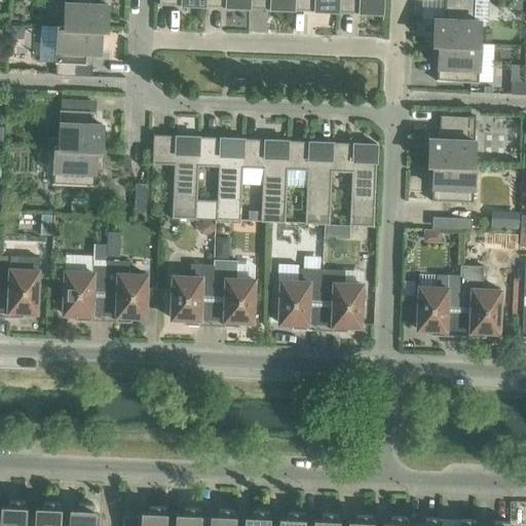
[(64,0),(63,26),(63,27),(100,29),(100,30),(106,30),(107,4),(94,4),(94,0),(64,0)]
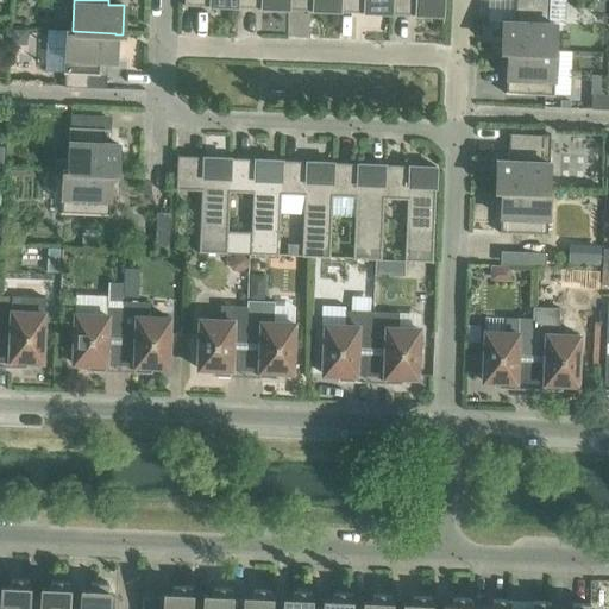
[(288,10),(288,6),(287,6),(287,0),(236,0),(236,4),(237,4),(261,5),(261,8),(288,10)]
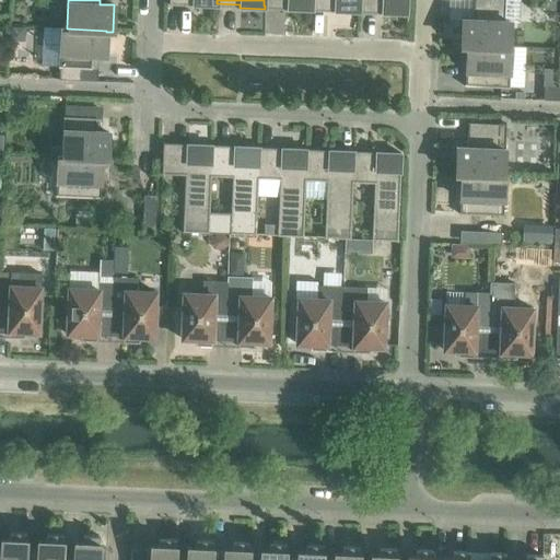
[(312,11),(312,8),(311,8),(311,0),(264,0),(264,6),(265,6),(288,7),(287,10),(312,11)]
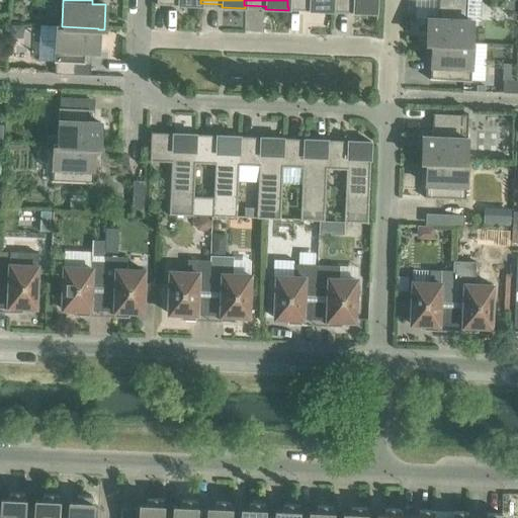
[(332,12),(332,9),(332,0),(287,0),(287,7),(288,7),(310,8),(310,11),(332,12)]
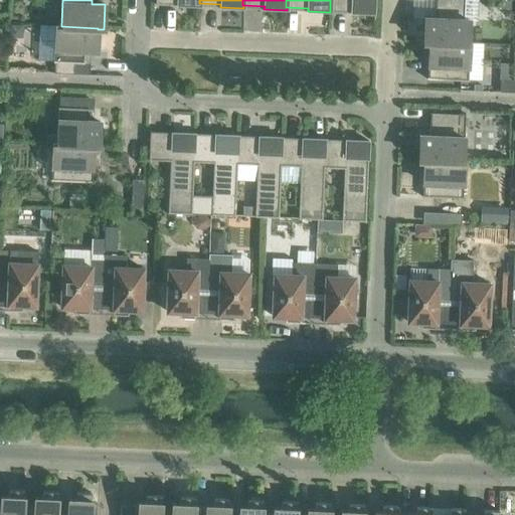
[(330,0),(330,9),(351,10),(351,13),(373,14),(374,0),(330,0)]
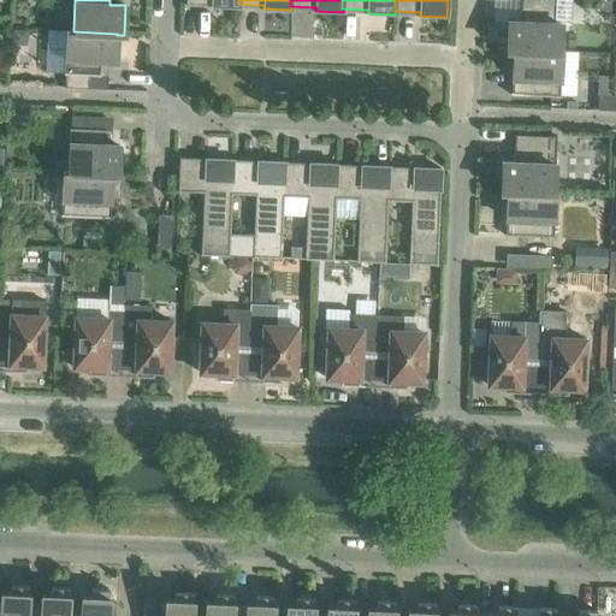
[(505,52),(513,52),(513,51),(560,53),(560,52),(561,24),(554,24),(554,0),(520,0),(519,23),(507,22),(505,52)]
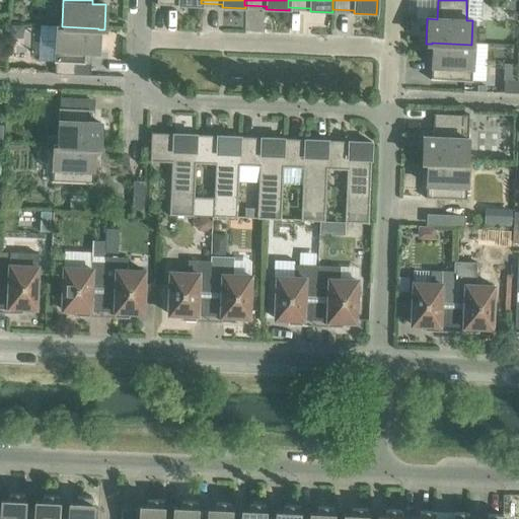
[(62,26),(62,25),(56,25),(54,62),(53,62),(53,63),(54,63),(54,74),(72,75),(72,64),(84,64),(84,63),(83,63),(83,52),(97,52),(98,29),(98,28),(62,26)]
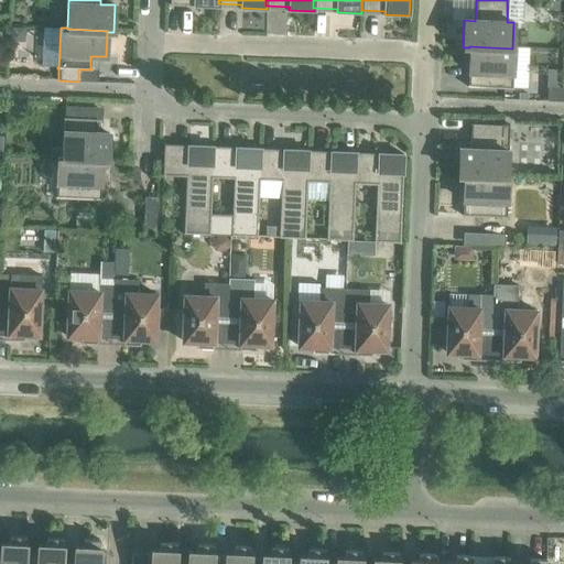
[(11,29),(10,41),(25,42),(25,29),(11,29)]
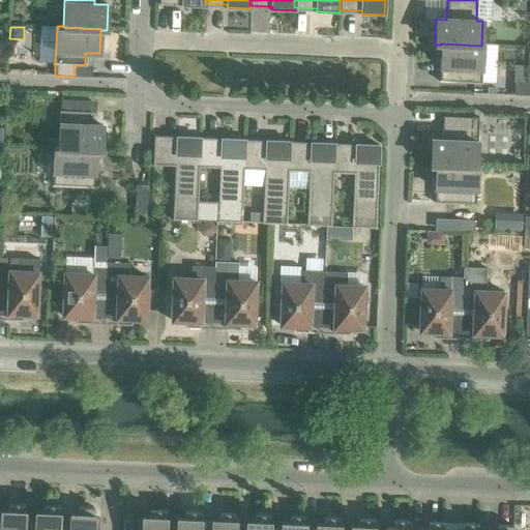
[(441,43),(441,45),(439,81),(438,81),(438,82),(481,84),(481,82),(482,45),(481,45),(481,46),(441,43)]
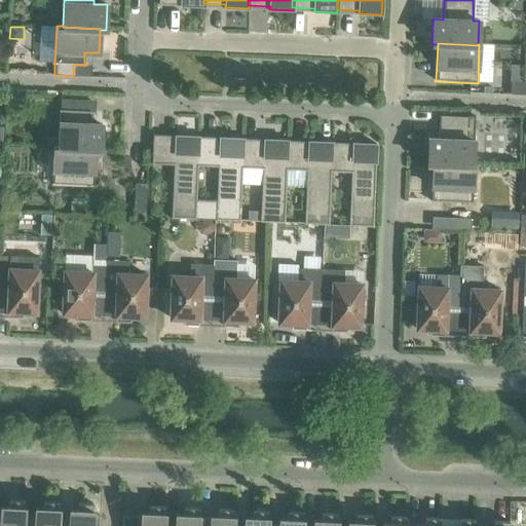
[(510,95),(525,96),(525,83),(510,82),(510,95)]
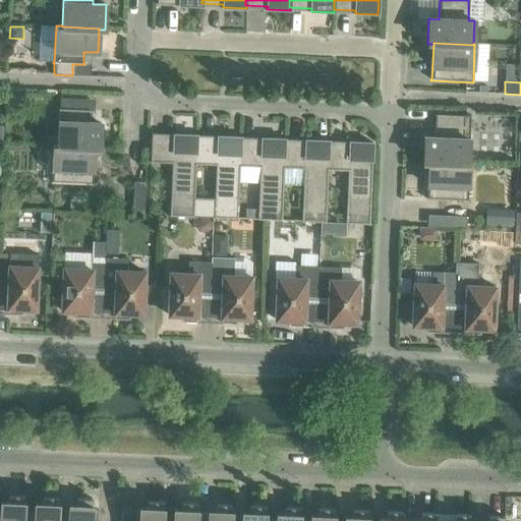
[(58,136),(57,145),(57,146),(94,148),(100,149),(101,123),(88,123),(89,111),(90,111),(90,110),(87,110),(87,99),(60,98),(59,109),(58,109),(58,110),(59,110),(58,136)]
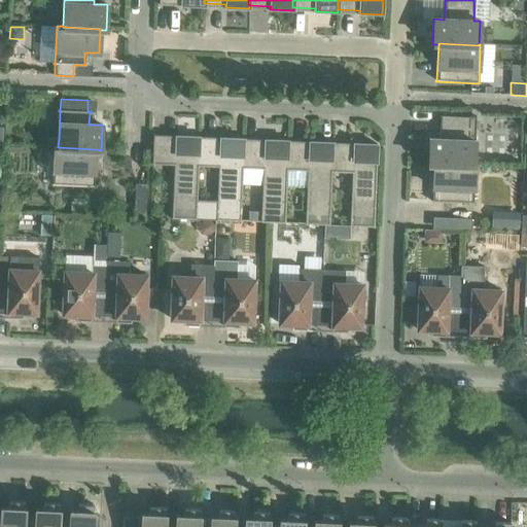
[(427,164),(433,165),(433,164),(473,165),(475,141),(469,141),(469,117),(440,115),(438,139),(428,139),(427,164)]
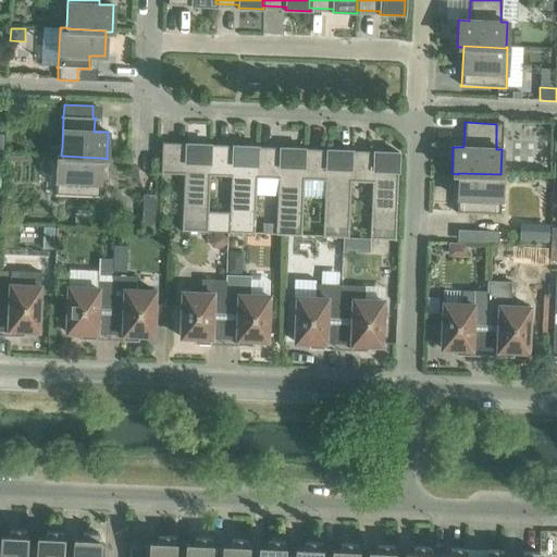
[(207,232),(209,175),(208,175),(209,148),(210,148),(210,145),(186,144),(185,148),(161,147),(160,173),(184,174),(182,231),(207,232)]
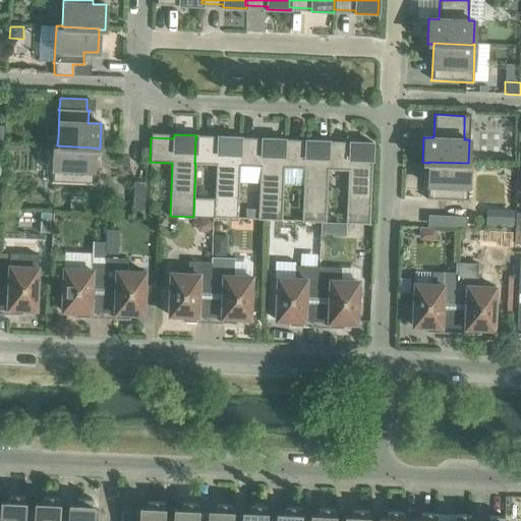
[(47,136),(46,145),(53,145),(57,145),(58,136),(47,136)]
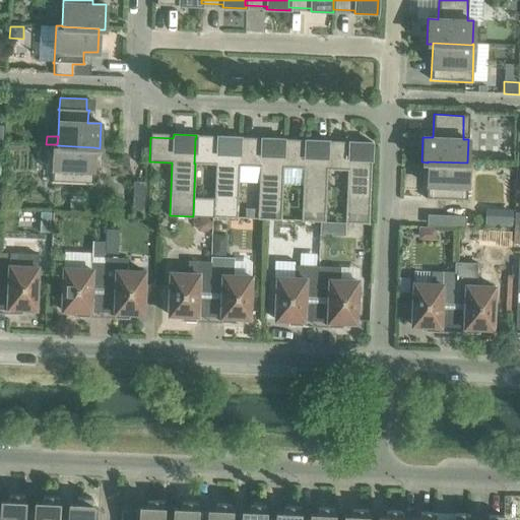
[(237,218),(239,166),(238,166),(239,140),(240,140),(240,137),(217,136),(217,139),(196,138),(195,138),(194,164),(195,164),(216,165),(213,217),(237,218)]
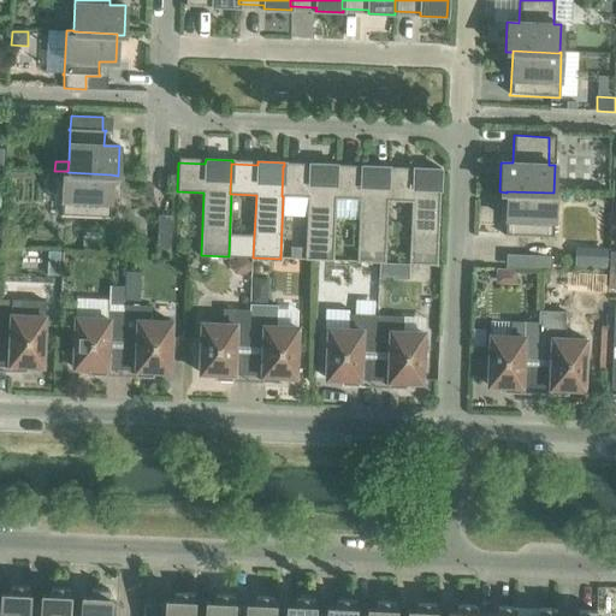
[(332,261),(335,199),(336,169),(337,169),(337,165),(309,164),(309,167),(284,166),(283,166),(282,196),(283,196),(308,197),(306,260),(332,261)]
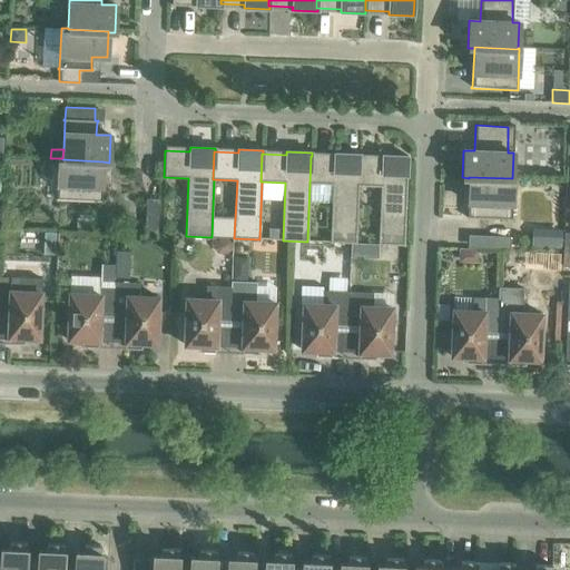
[(355,244),(359,186),(357,186),(359,158),(360,158),(360,155),(334,154),(334,157),(312,156),(311,156),(310,184),(333,185),(331,243),(355,244)]
